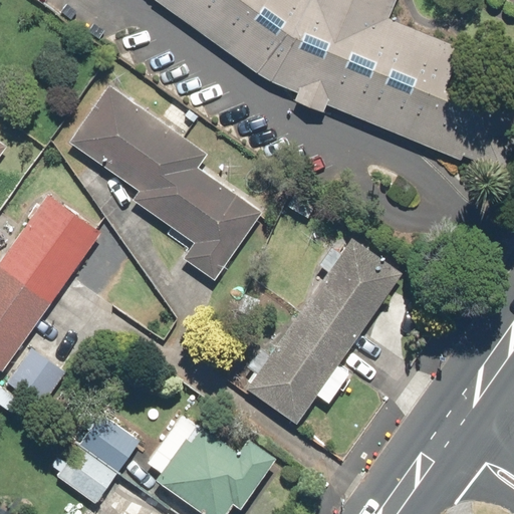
[(153,0),(255,72),(270,81),(503,180),(513,153),(513,71),(387,18),(394,0),(153,0)]
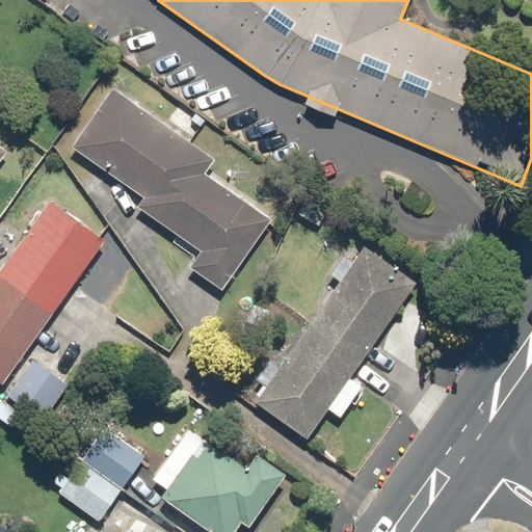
[(112,88),(72,145),(142,195),(135,206),(198,251),(187,267),(219,289),(270,217),(202,169),(210,158),(112,88)]
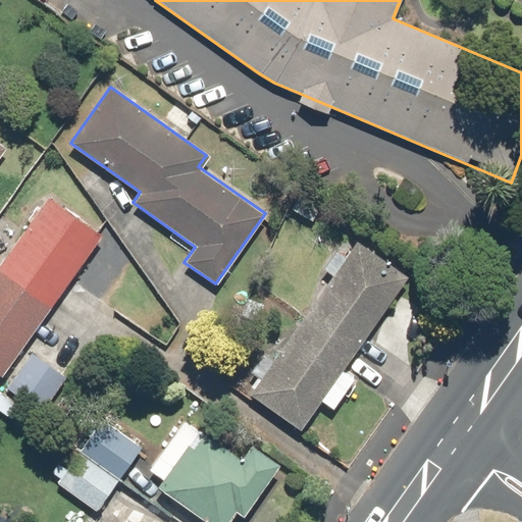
[(0,375),(1,375),(97,232),(44,197),(0,261),(0,375)]
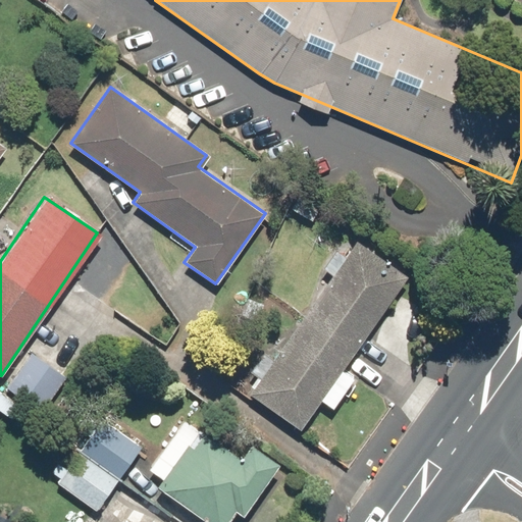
[(322,269),(330,275),(270,362),(260,355),(248,372),(258,379),(247,395),(300,431),(320,402),(331,409),(354,377),(343,369),(407,276),(354,240),(343,255),(335,250),(322,269)]
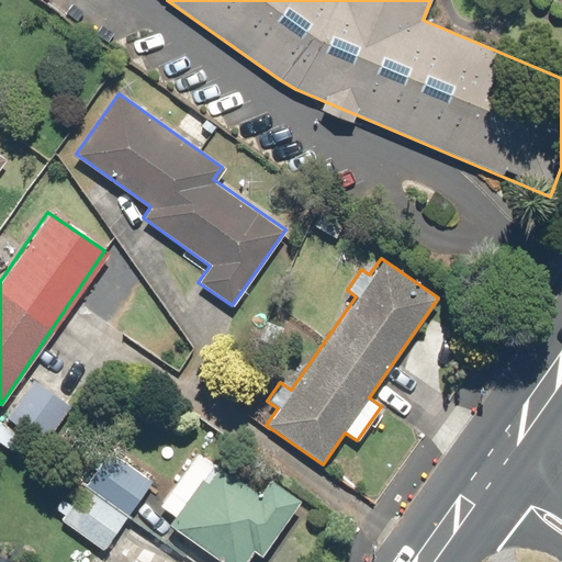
[(70,405),(31,379),(6,417),(45,444),(70,405)]
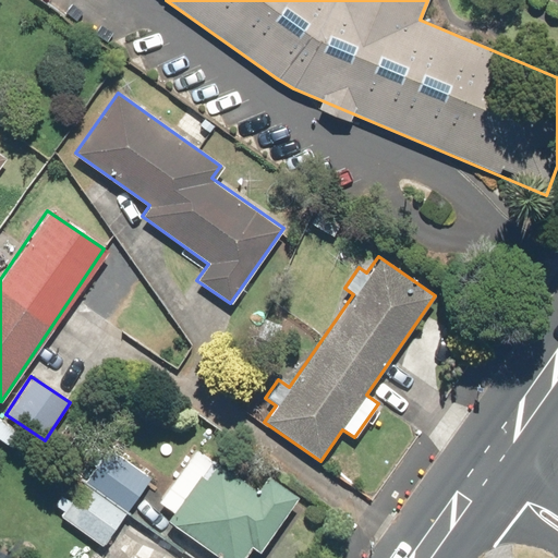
[(0,447),(5,453),(22,437),(0,416),(0,447)]
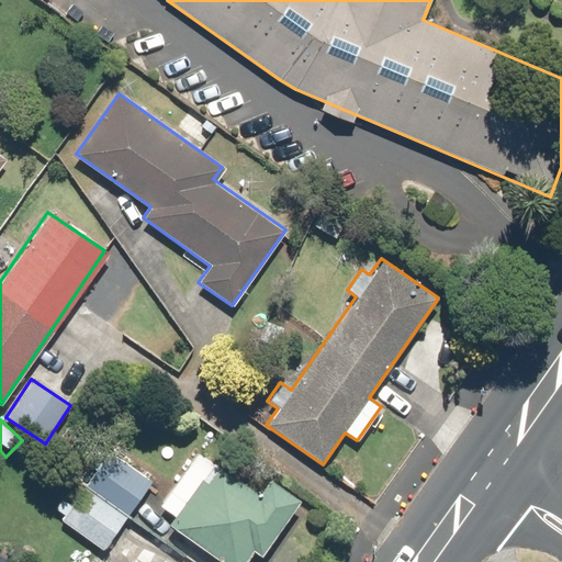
[(103,550),(150,479),(108,450),(85,484),(63,470),(53,484),(67,494),(56,509),(65,515),(60,521),(103,550)]
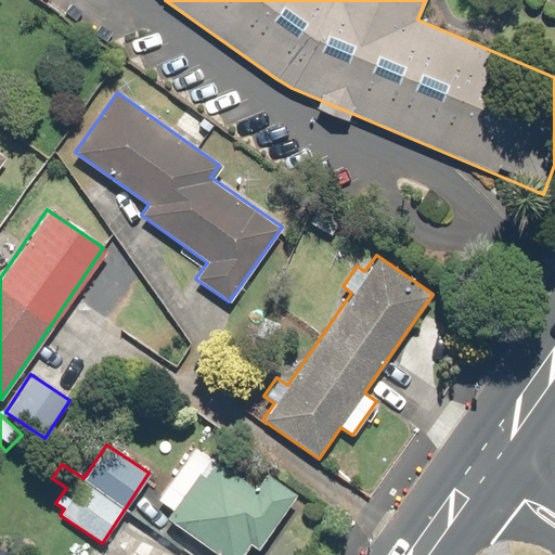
[(256,488),(193,446),(157,499),(172,508),(165,519),(219,554),(240,554),(248,543),(257,549),(293,495),(263,476),(256,488)]
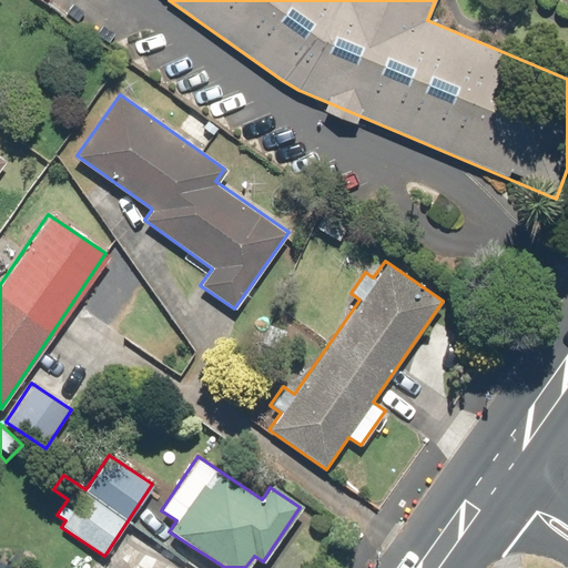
All buildings are outlined.
